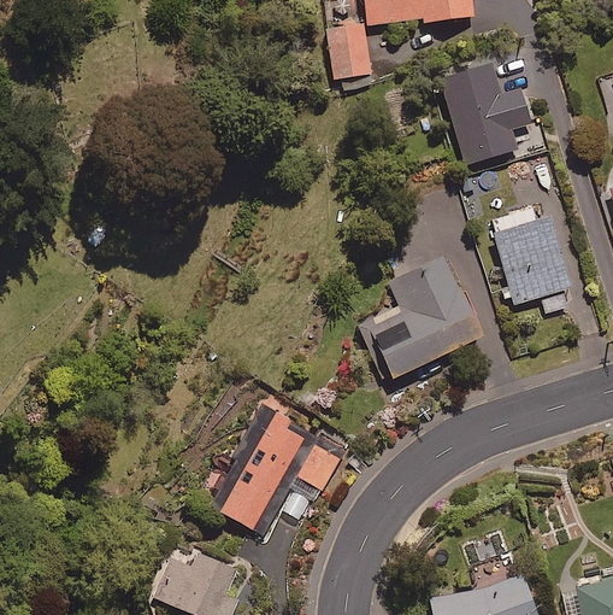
[(424,23),(477,16),(475,0),(363,0),(366,25),(424,18),(424,23)]
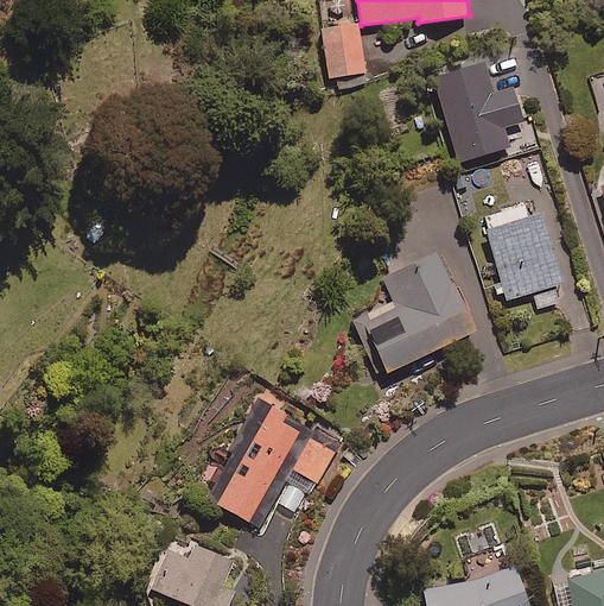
[(356,84),(368,83),(360,23),(322,29),(329,77),(355,74),(356,84)]
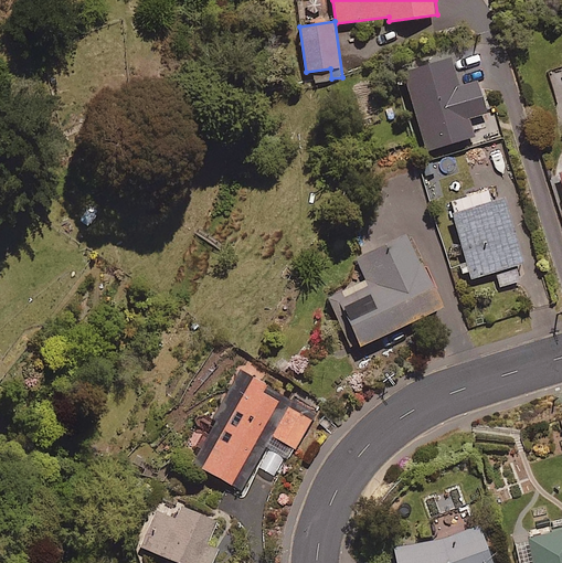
[(525,263),(508,210),(495,201),(453,214),(473,278),(498,271),(502,286),(521,280),(517,265),(525,263)]
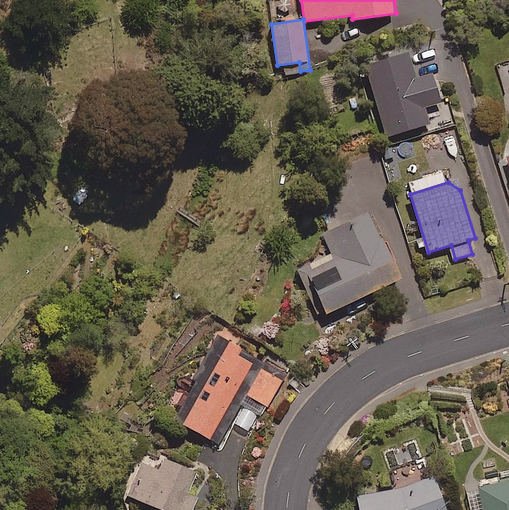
[(350,219),(346,211),(335,216),(340,227),(322,235),(331,254),(298,269),(320,317),(400,279),(368,211),(350,219)]
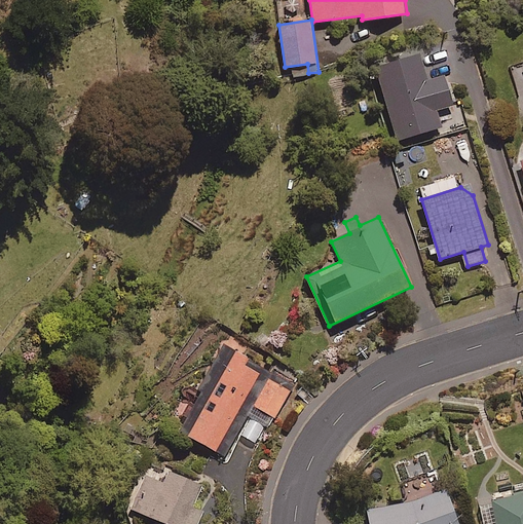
[(278,419),(297,387),(222,346),(176,429),(225,457),(254,406),(278,419)]
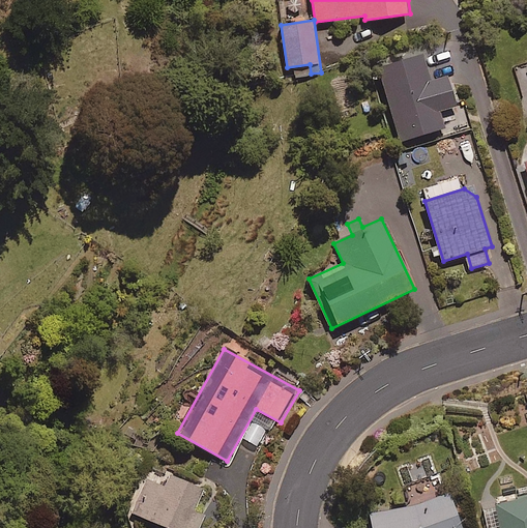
[(200,508),(209,487),(174,471),(169,486),(151,478),(137,511),(169,525),(167,527),(191,527),(202,527),(209,512),(200,508)]
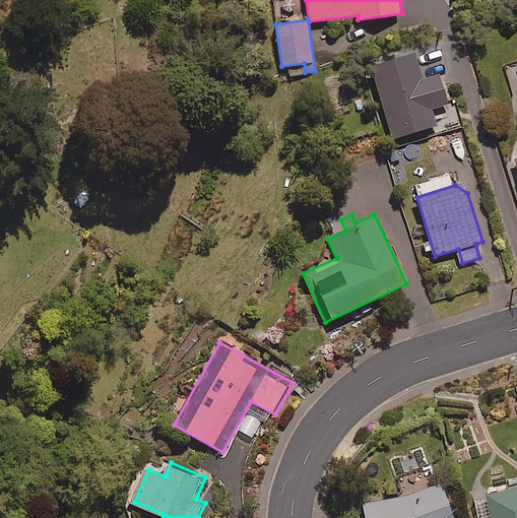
[(452,517),(446,487),(362,506),(364,517),(452,517)]
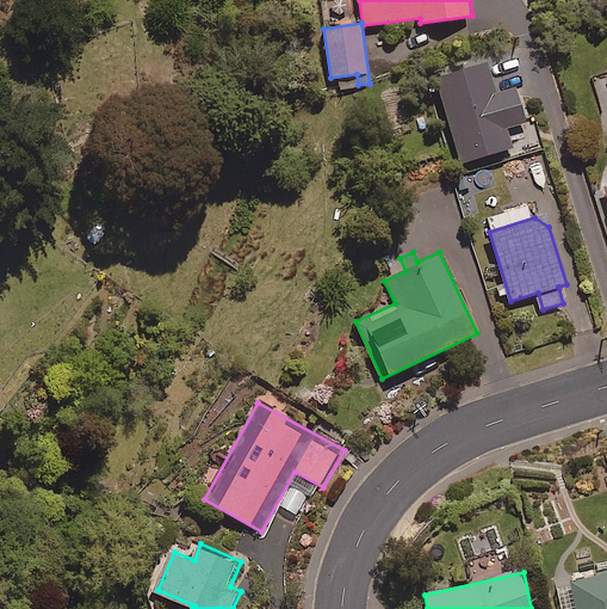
[(606,572),(571,582),(578,608),(574,608),(606,608),(606,572)]
